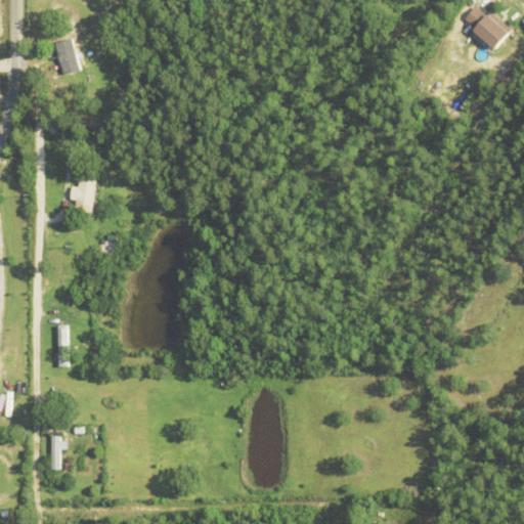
[(484,2),(485,0),(493,0),(508,6),(505,11),(484,2)]
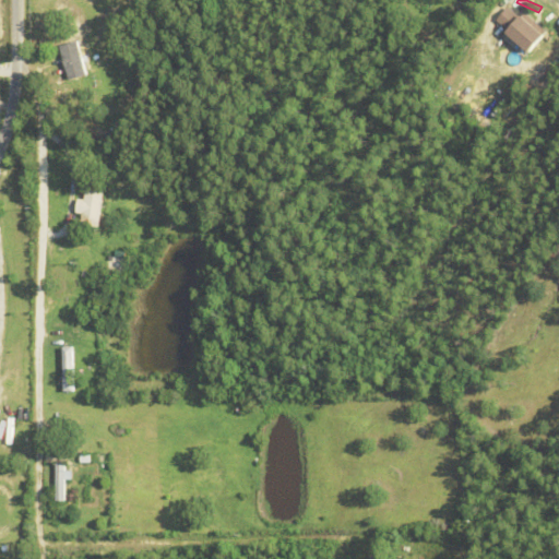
[(546,30),(528,49),(506,30),(507,28),(496,20),(508,6),(519,14),(521,12),(522,13),(524,11),(546,30)]
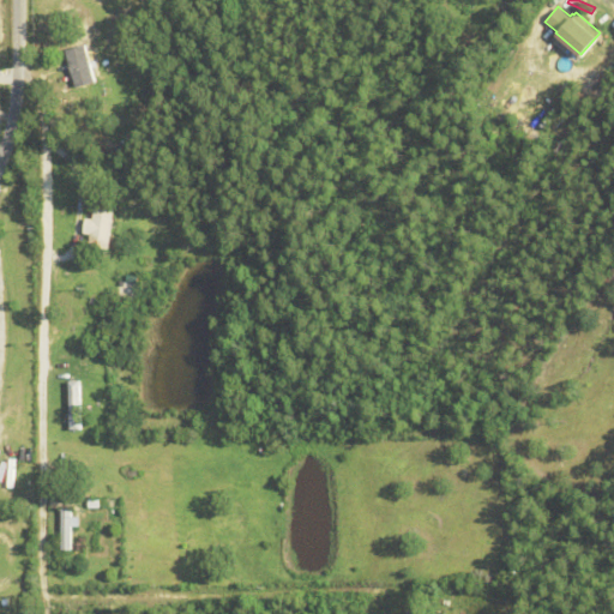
[(64,49),(85,43),(95,80),(74,86),(64,49)]
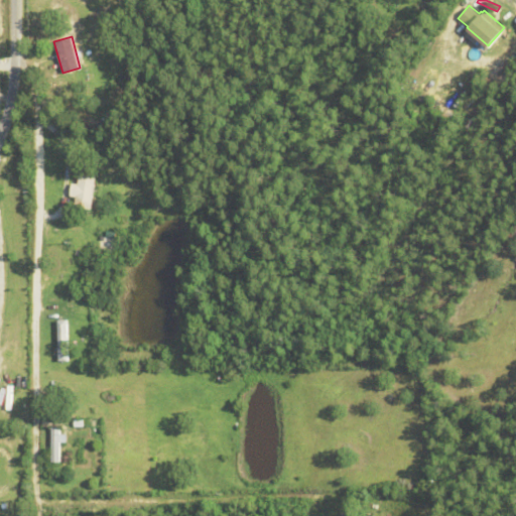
[(413,70),(417,61),(422,63),(418,72),(413,70)]
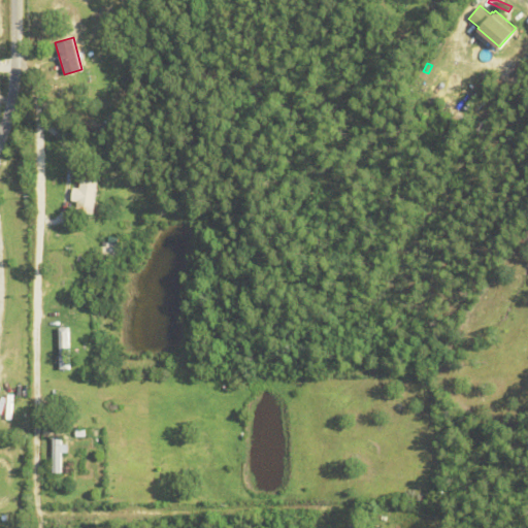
[(74,76),(90,72),(91,76),(75,81),(74,76)]
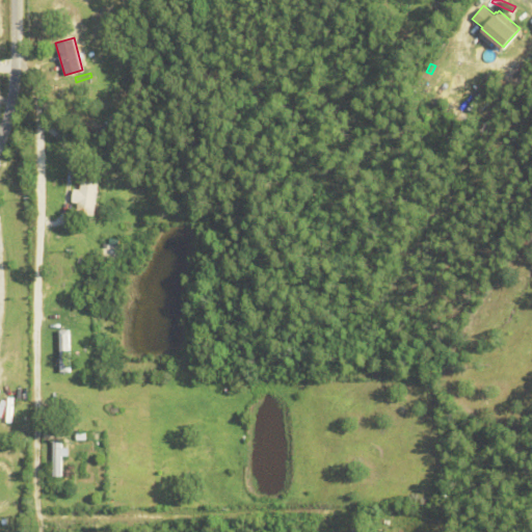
[(94,130),(98,127),(103,134),(98,137),(94,130)]
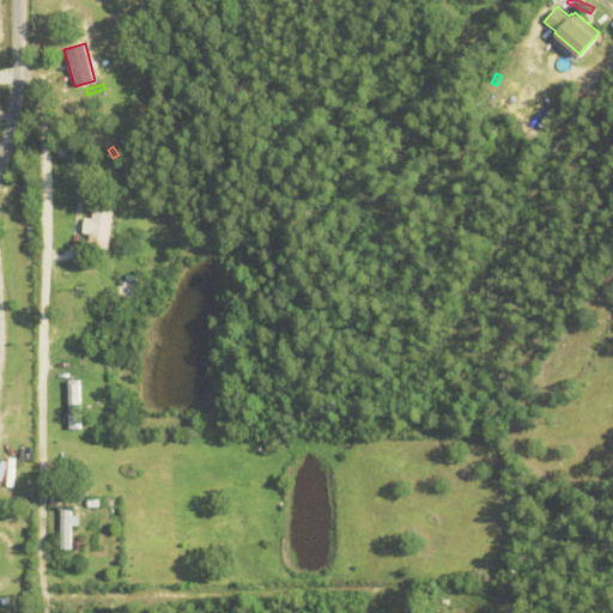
[(90,196),(90,187),(105,189),(104,199),(90,196)]
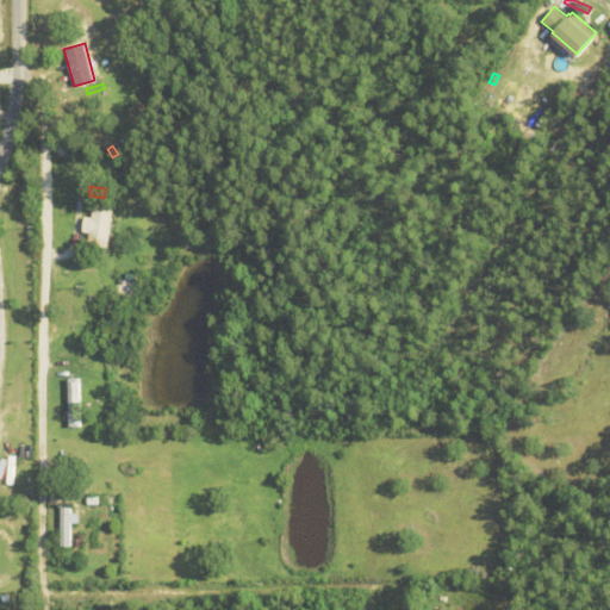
[(87,243),(88,232),(81,231),(83,216),(91,217),(93,205),(112,207),(106,247),(87,243)]
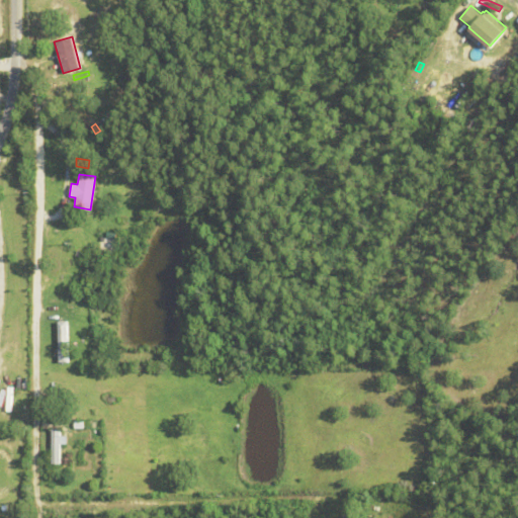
[(109,253),(109,259),(96,257),(98,236),(119,238),(117,254),(109,253)]
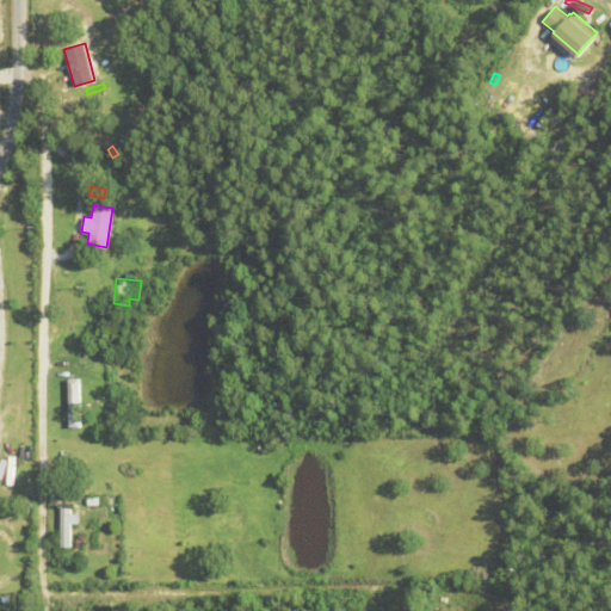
[(68,381),(78,380),(79,424),(69,424),(68,381)]
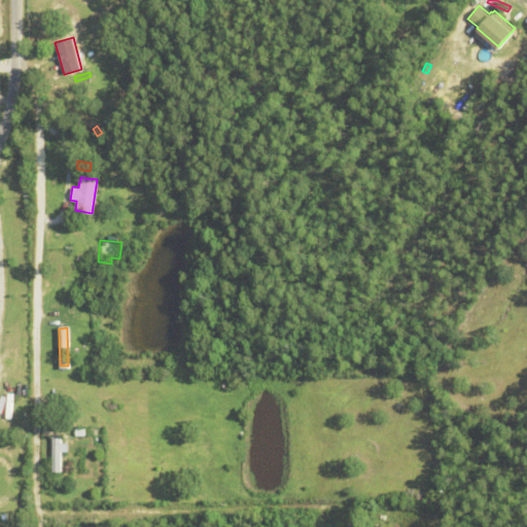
[(68,444),(68,451),(61,451),(61,471),(53,471),(51,436),(61,436),(61,444),(68,444)]
